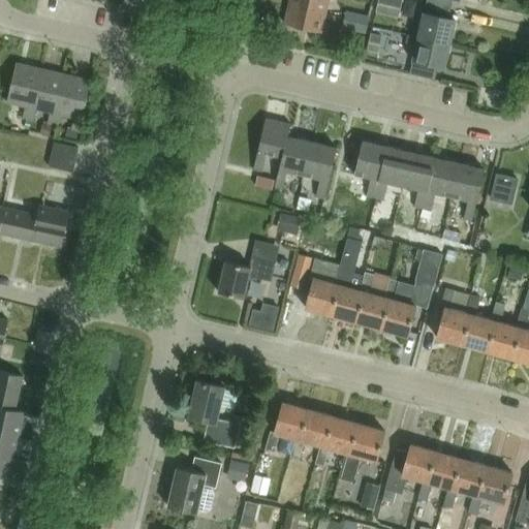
[(289,0),(288,6),(320,13),(323,0),(289,0)]
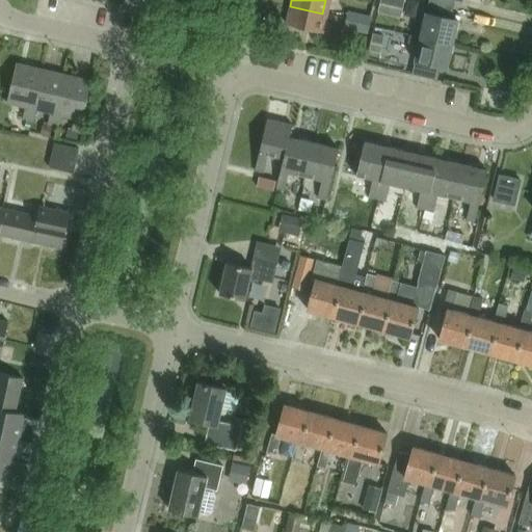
[(379,0),(377,9),(377,10),(401,16),(404,0),(379,0)]
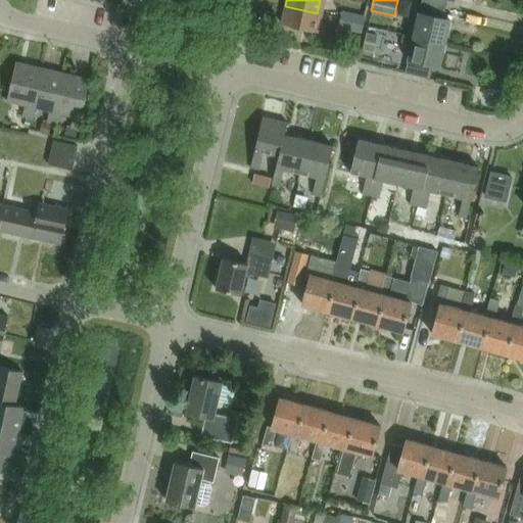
[(443,12),(444,7),(421,1),(413,36),(445,43),(450,19),(441,17),(443,12)]
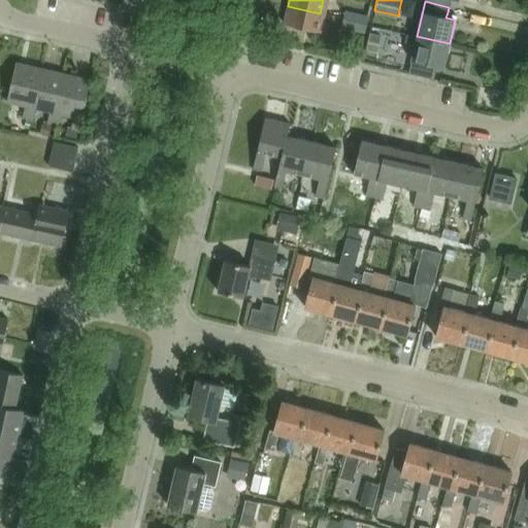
[(288,6),(282,30),(315,37),(320,13),(288,6)]
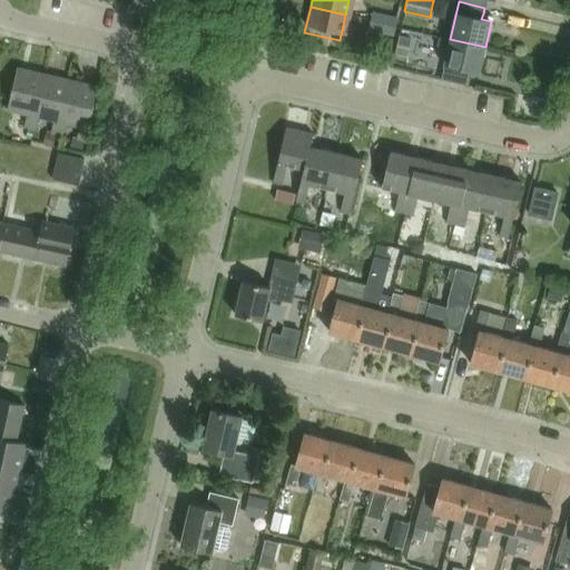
[(372,11),(369,28),(381,31),(385,15),(372,11)]
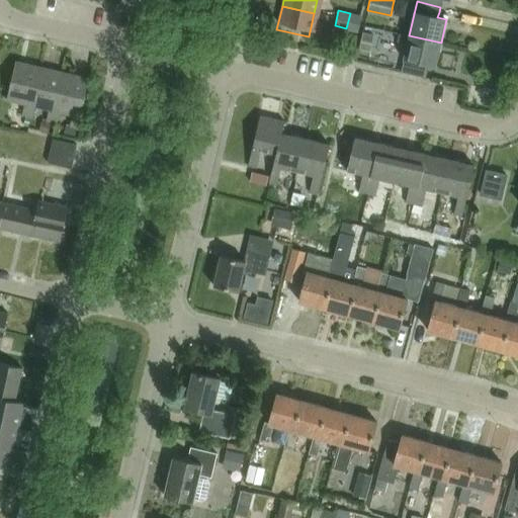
[(350,13),(346,28),(357,31),(361,16),(350,13)]
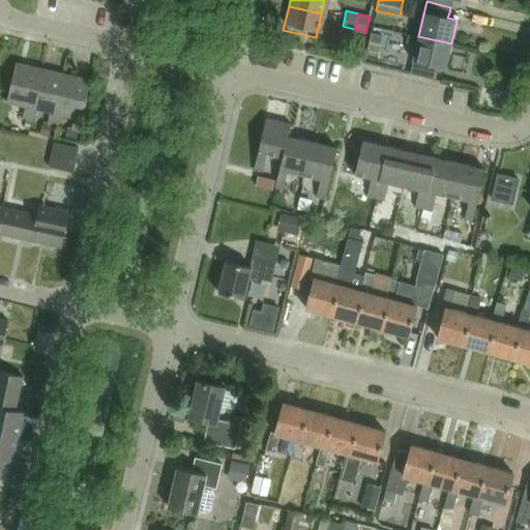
[(378,52),(382,35),(371,33),(367,50),(378,52)]
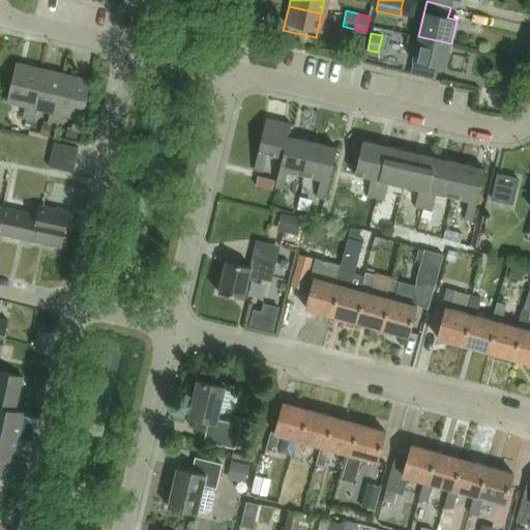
[(451,43),(418,36),(411,34),(409,41),(416,43),(413,60),(438,66),(445,68),(451,43)]
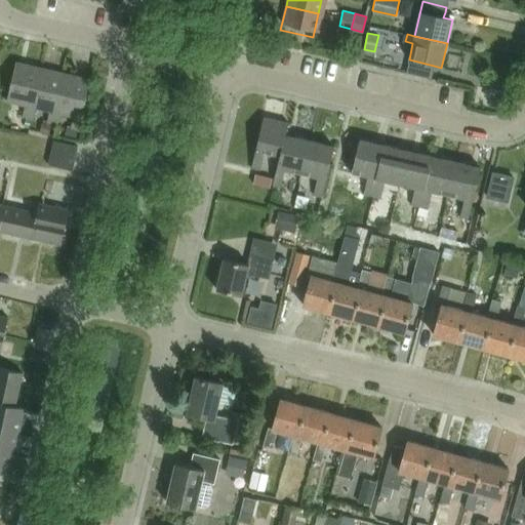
[(434,66),(409,59),(407,71),(432,77),(434,66)]
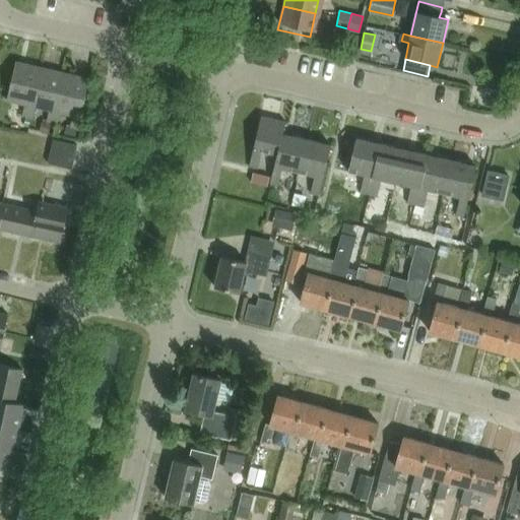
[(16,61),(7,99),(26,103),(23,114),(35,117),(37,106),(34,106),(43,67),(16,61)]
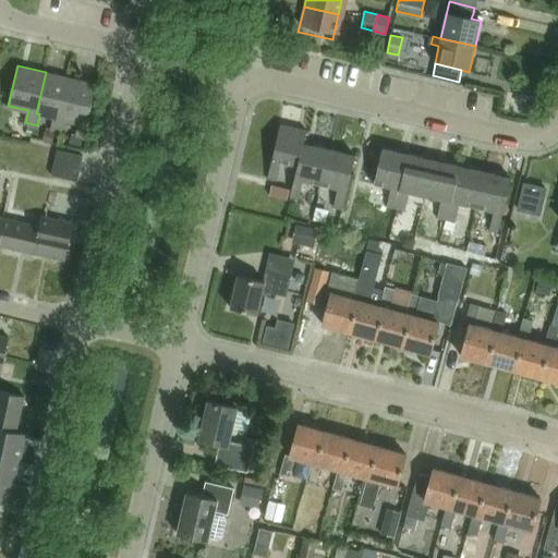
[(46,72),(36,113),(39,113),(55,118),(51,129),(62,132),(65,120),(62,119),(72,77),(46,72)]
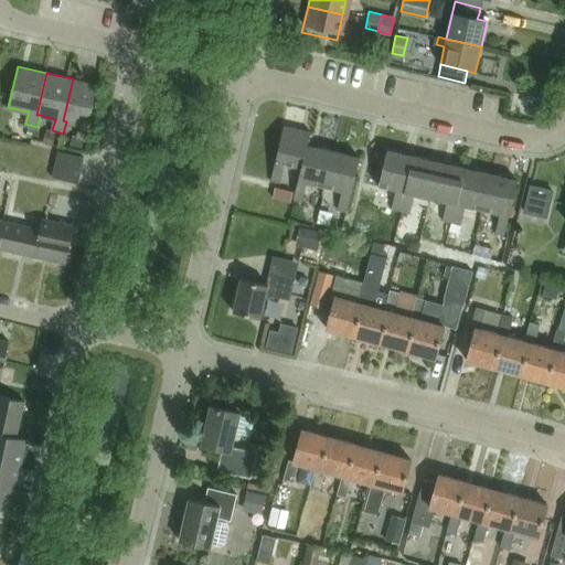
[(63,120),(66,121),(81,125),(77,137),(88,139),(91,127),(88,126),(97,85),(73,78),(63,120)]
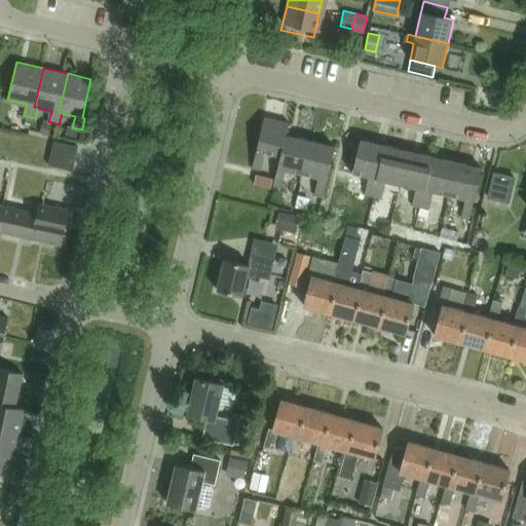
[(263,115),(251,167),(260,170),(264,152),(279,155),(286,134),(289,122),(263,115)]
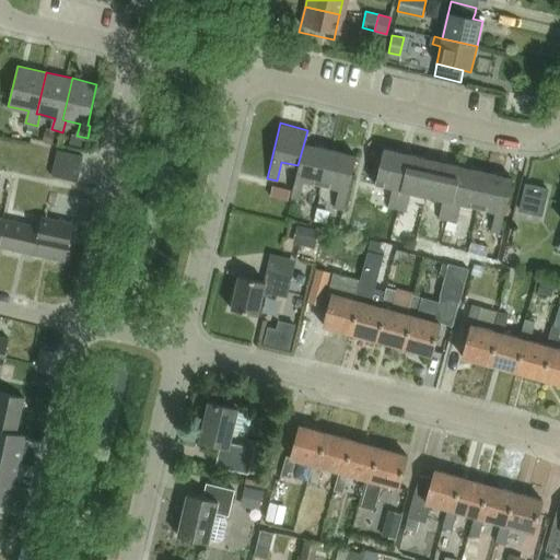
[(45,131),(43,141),(53,143),(55,133),(45,131)]
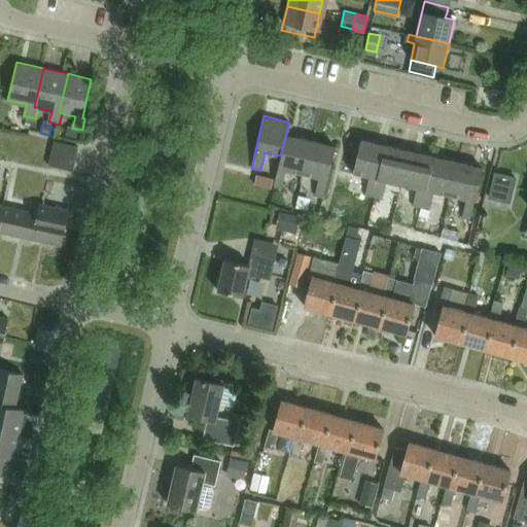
[(67,129),(66,136),(77,138),(78,131),(67,129)]
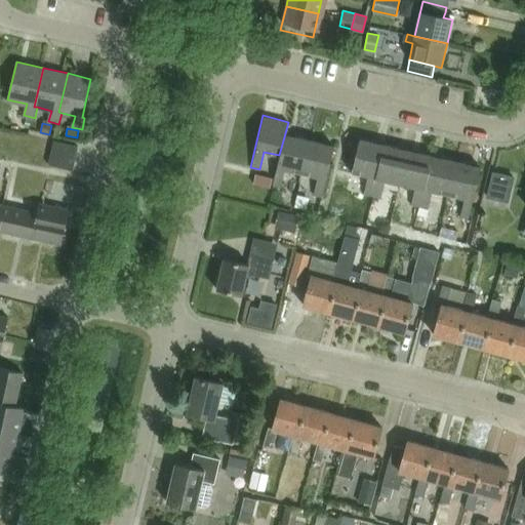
[(279,155),(273,185),(280,187),(284,169),(301,173),(310,139),(285,133),(279,155)]
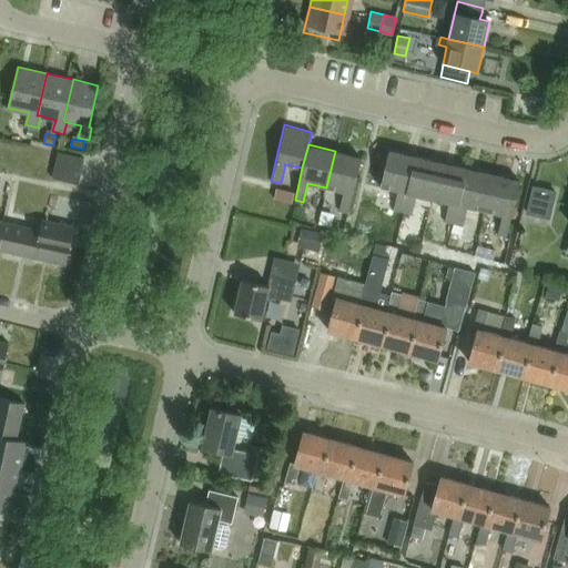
[(388,150),(379,186),(397,191),(393,210),(403,212),(416,156),(388,150)]
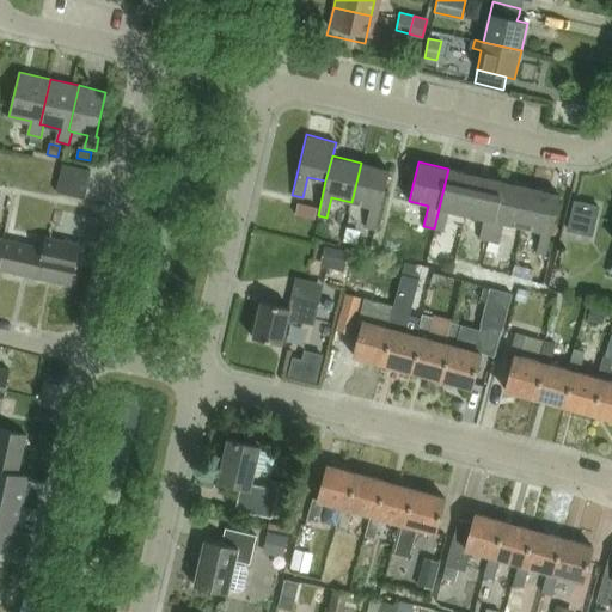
[(60,177),(87,183),(91,169),(63,163),(60,177)]
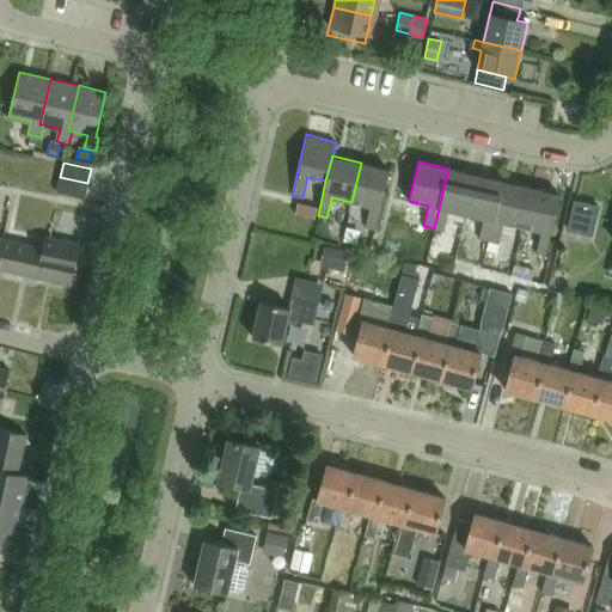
[(361,163),(352,202),(371,207),(366,227),(375,230),(390,170),(361,163)]
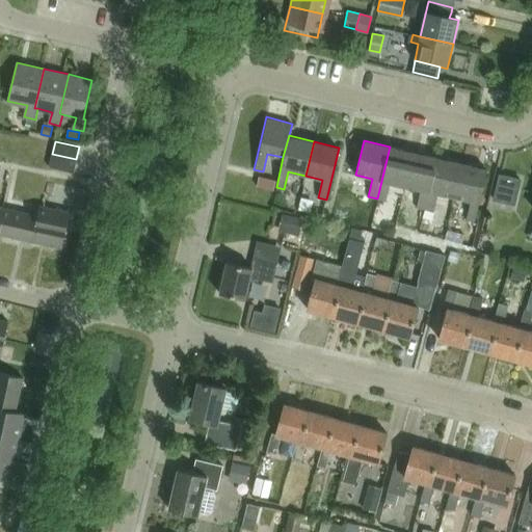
[(390,147),(377,198),(387,201),(390,183),(405,186),(414,153),(390,147)]
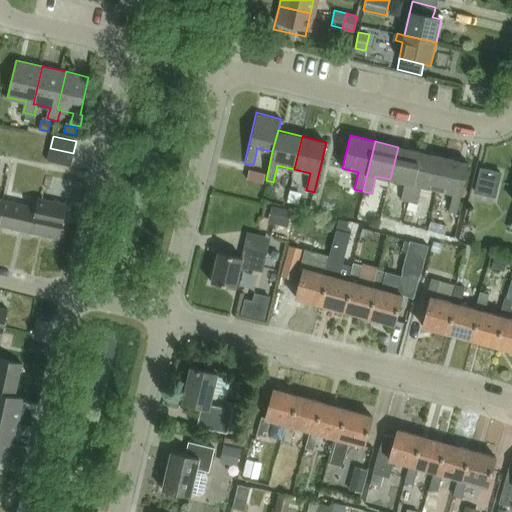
[(398,147),(390,179),(404,183),(400,200),(409,202),(421,152),(398,147)]
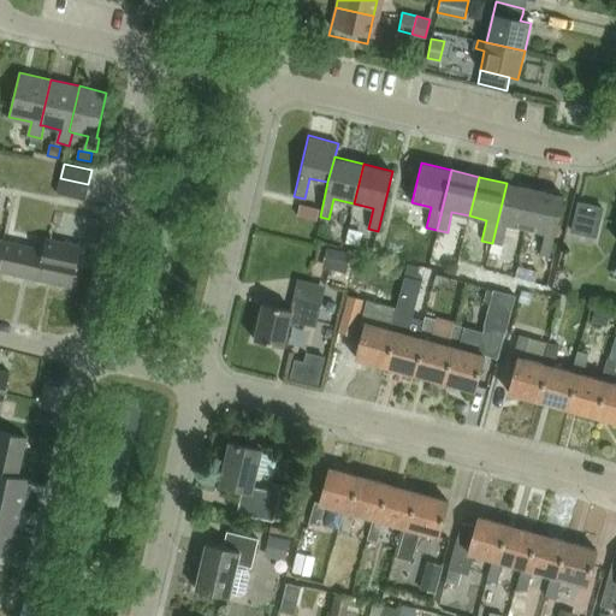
[(86,199),(88,184),(60,178),(57,193),(86,199)]
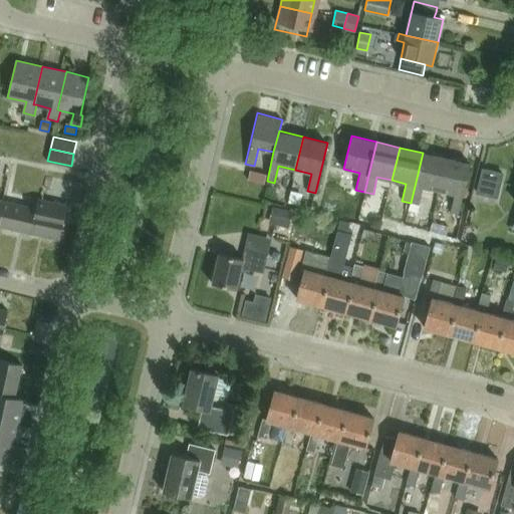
[(423,153),(411,203),(420,205),(424,188),(439,192),(447,159),(423,153)]
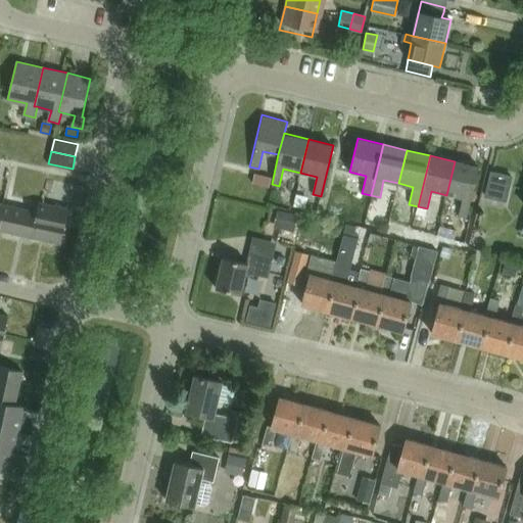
[(455,161),(446,195),(463,198),(459,216),(467,218),(479,168),(455,161)]
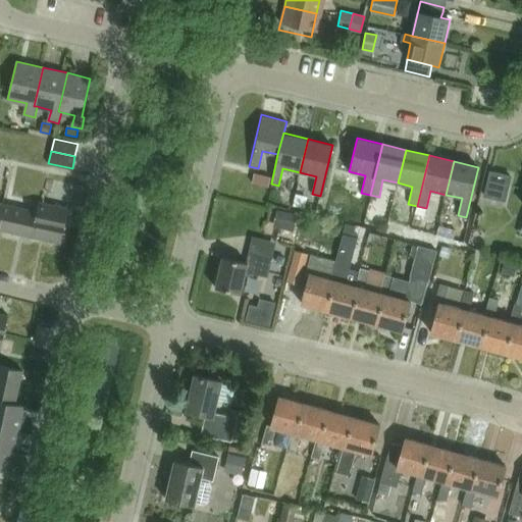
[(490,170),(484,196),(506,200),(511,175),(490,170)]
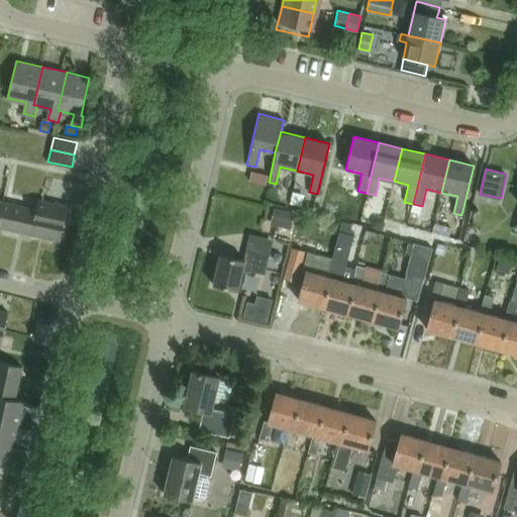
[(250,172),(248,182),(266,186),(268,176),(250,172)]
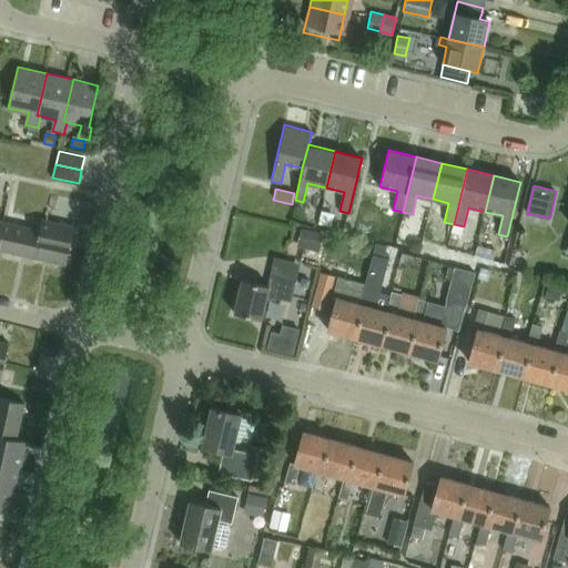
[(42,219),(40,230),(34,256),(50,261),(59,223),(42,219)]
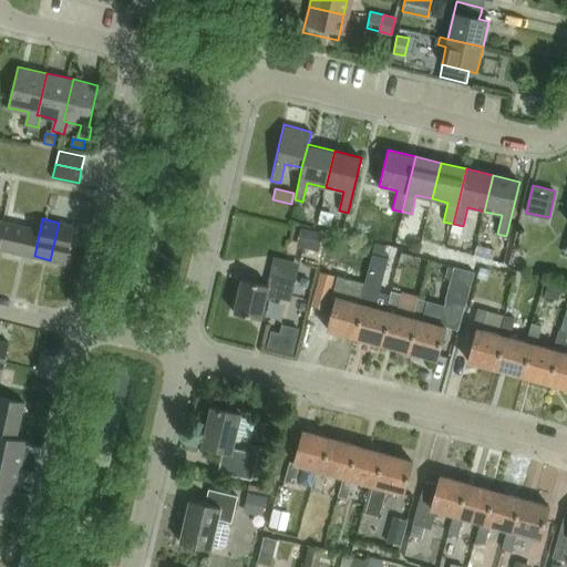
[(4,222),(0,243),(0,248),(34,256),(40,229),(4,222)]
